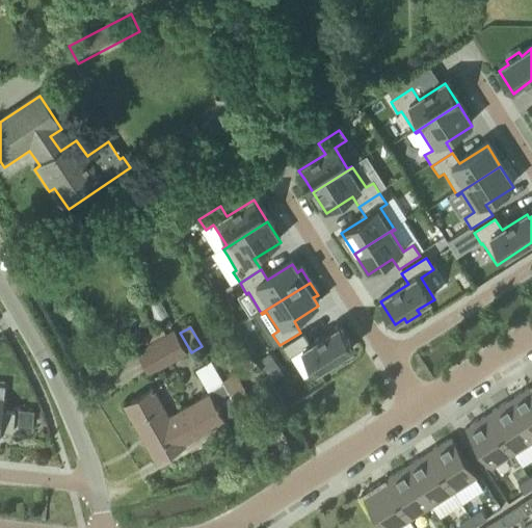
[(303,336),(282,349),(289,361),(302,351),(317,374),(329,366),(333,370),(345,362),(343,358),(352,351),(338,328),(310,346),(303,336)]
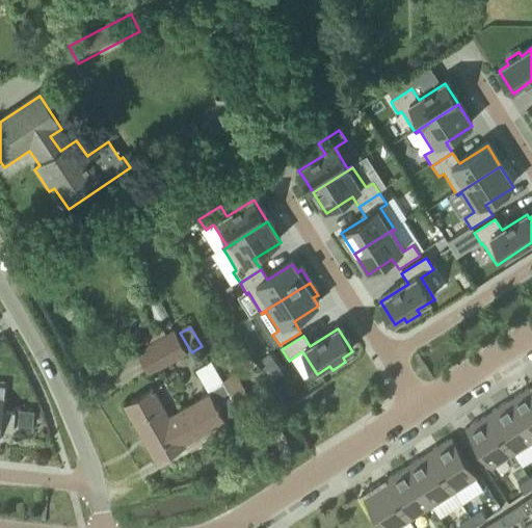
[(174,334),(166,338),(138,353),(151,376),(186,357),(174,334)]
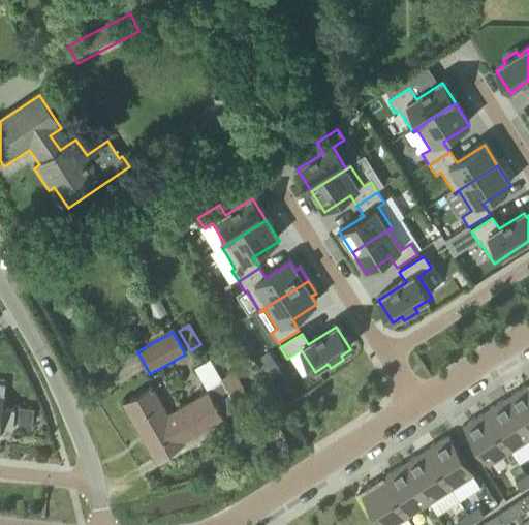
[(269,354),(258,362),(263,369),(274,363),(269,354)]
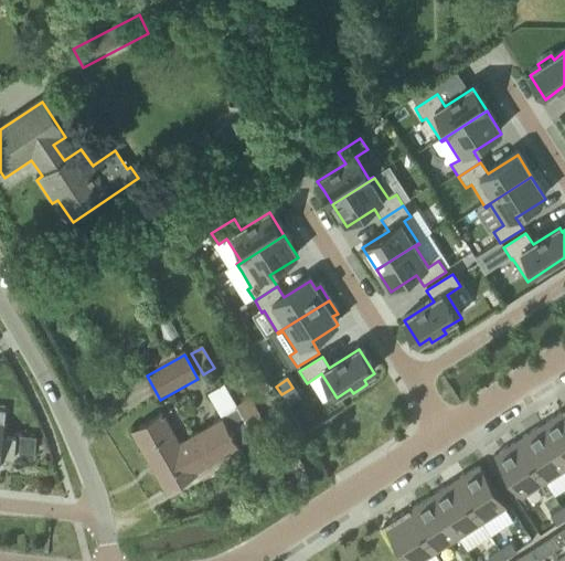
[(208,393),(220,417),(236,409),(225,384),(208,393)]
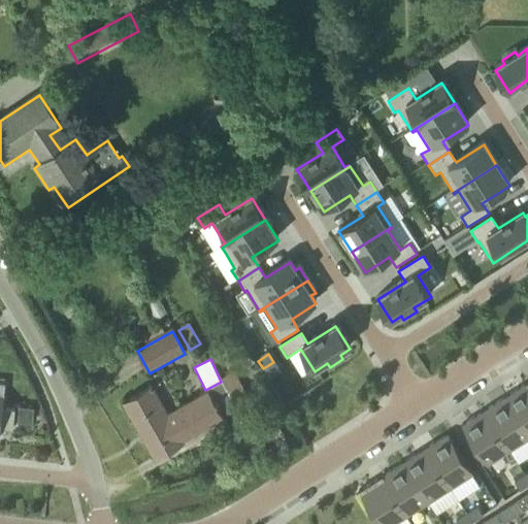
[(221,380),(224,386),(238,411),(250,403),(232,373),(221,380)]
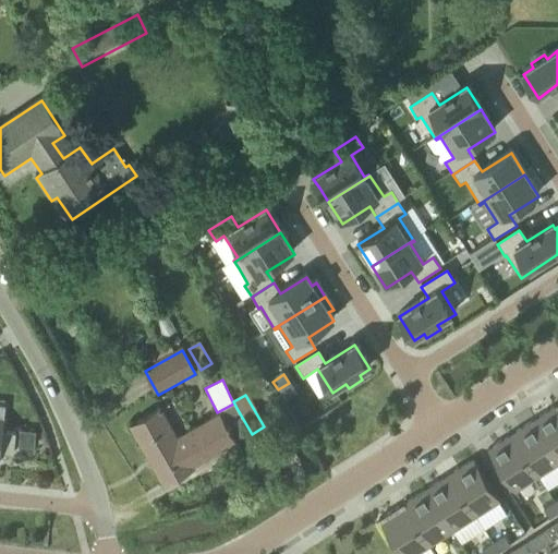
[(555,410),(535,423),(557,458),(557,407),(557,408),(557,409),(555,410)]
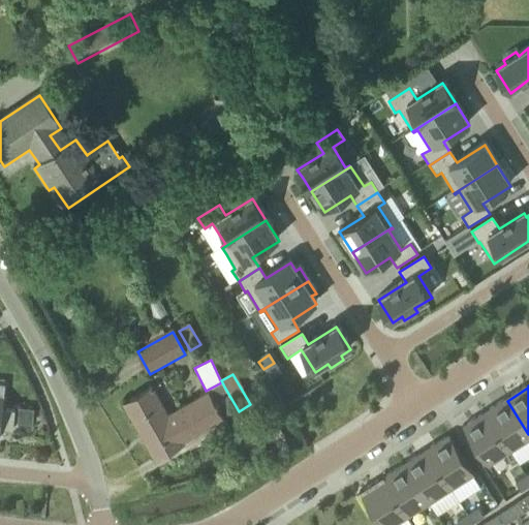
[(223,420),(238,411),(239,411),(224,387),(168,418),(153,390),(124,406),(155,461),(184,444),(183,443),(223,420)]
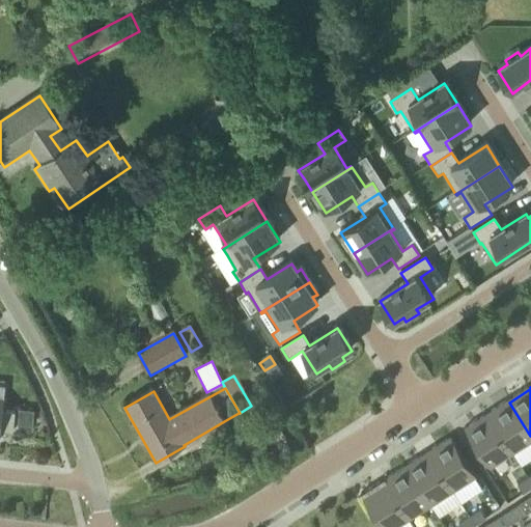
[(0,440),(1,434),(14,435),(15,414),(2,413),(4,400),(0,399),(0,440)]
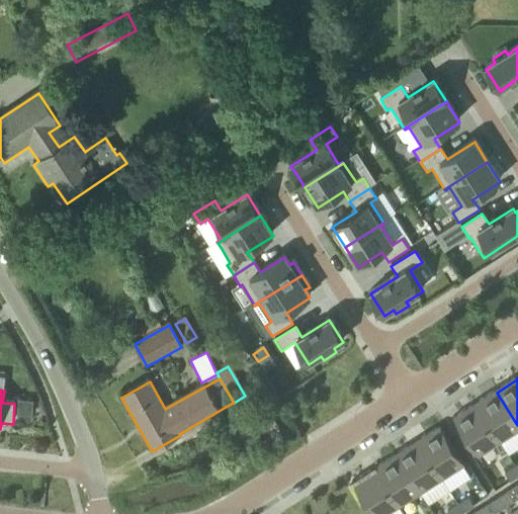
[(517,425),(497,393),(476,406),(500,444),(517,432),(517,425)]
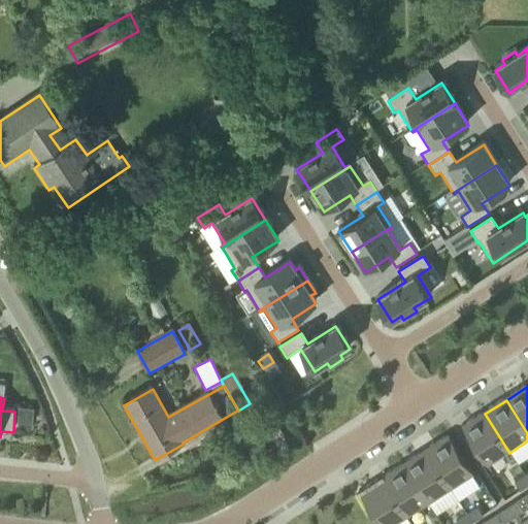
[(462,428),(487,468),(509,453),(485,414),(462,428)]
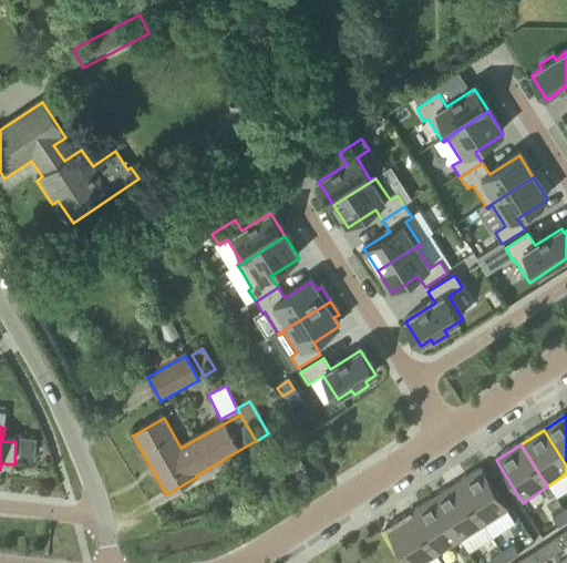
[(482,469),(457,484),(484,528),(508,512),(482,469)]
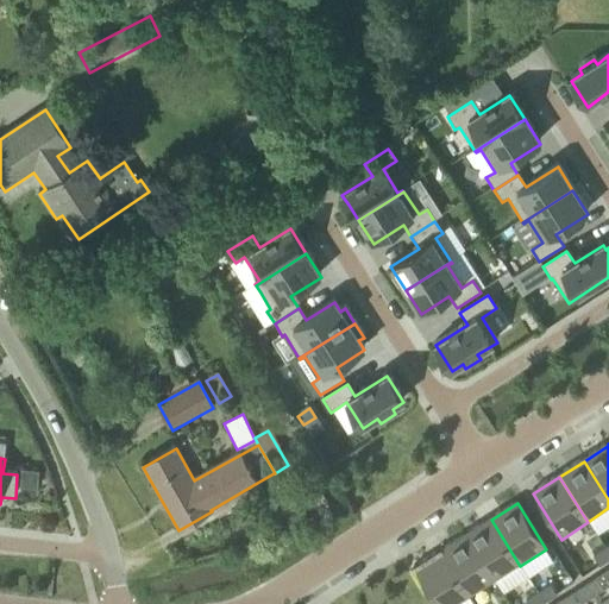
[(491,520),(465,536),(495,582),(520,566),(491,520)]
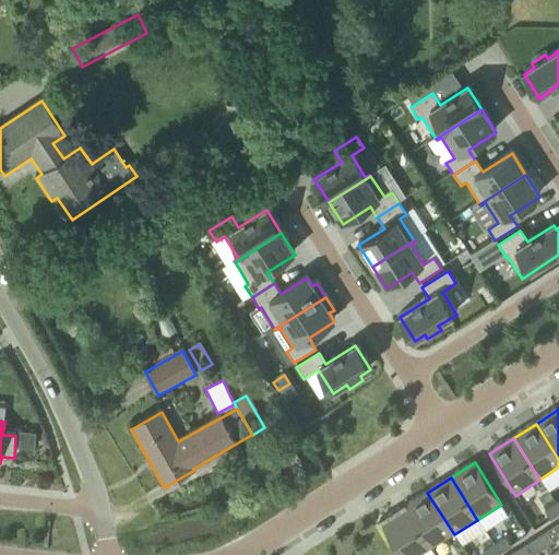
[(405,507),(431,550),(433,547),(454,534),(427,493),(405,507)]
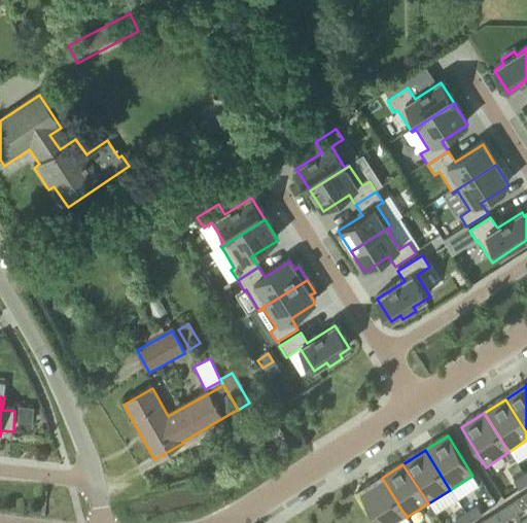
[(526,481),(524,477),(514,484),(519,492),(526,486),(526,481)]
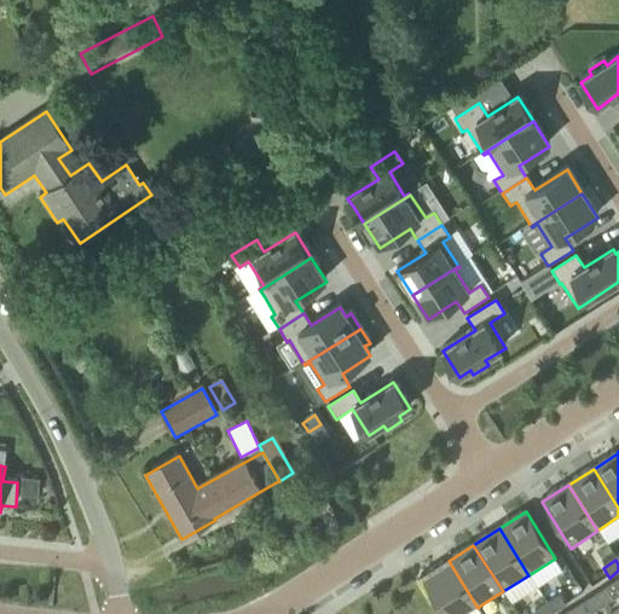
[(469,613),(478,608),(449,561),(421,578),(443,613),(469,613)]
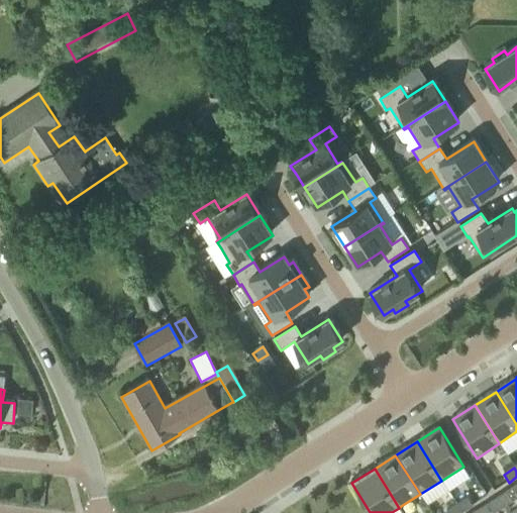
[(497,512),(516,500),(516,485),(485,506),(482,509),(484,512),(497,512)]
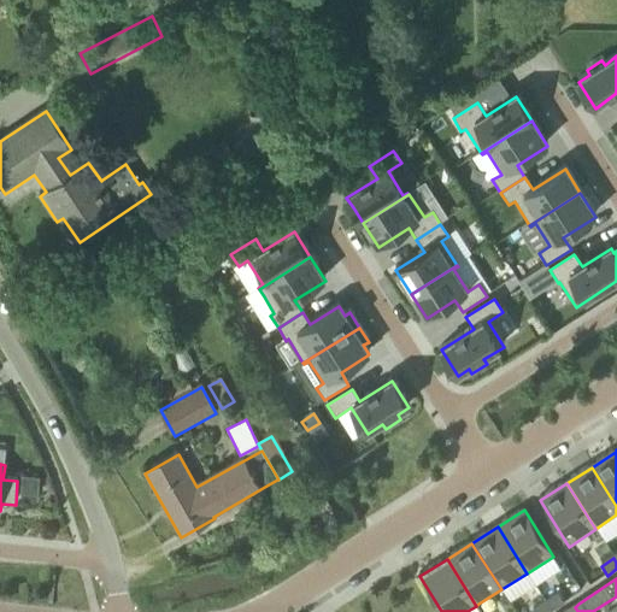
[(545,602),(551,611),(556,611),(564,605),(558,595),(545,602)]
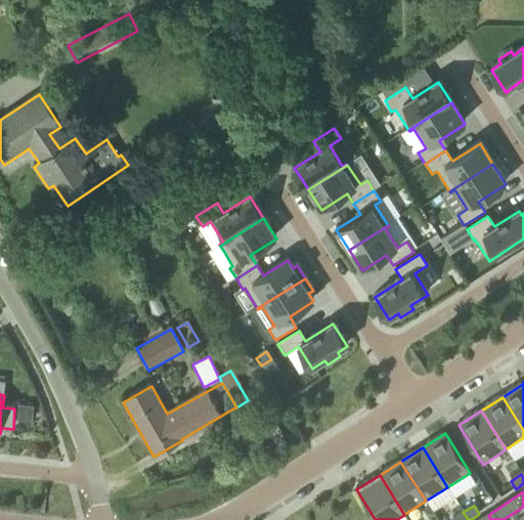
[(523,519),(523,511),(513,519),(523,519)]
